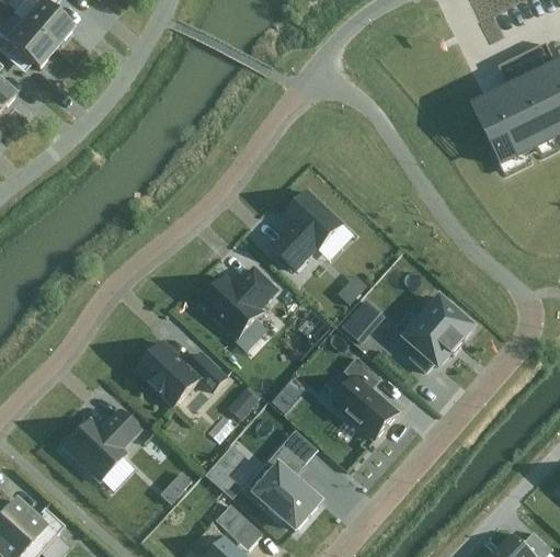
[(24,20),(56,47),(72,27),(50,10),(59,0),(22,0),(12,12),(23,21),(24,20)]
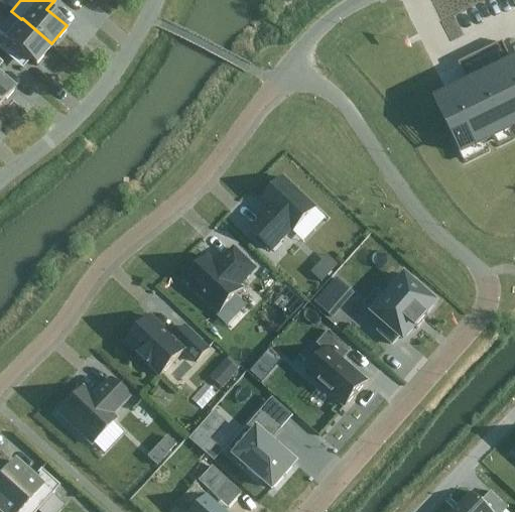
[(35,61),(51,43),(22,18),(21,19),(6,36),(0,31),(0,47),(7,54),(15,45),(35,61)]
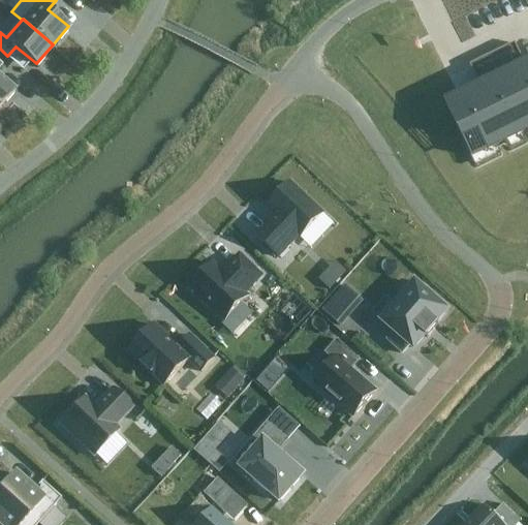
[(493,79),(451,99),(476,153),(527,126),(527,55),(519,37),(482,56),(493,79)]
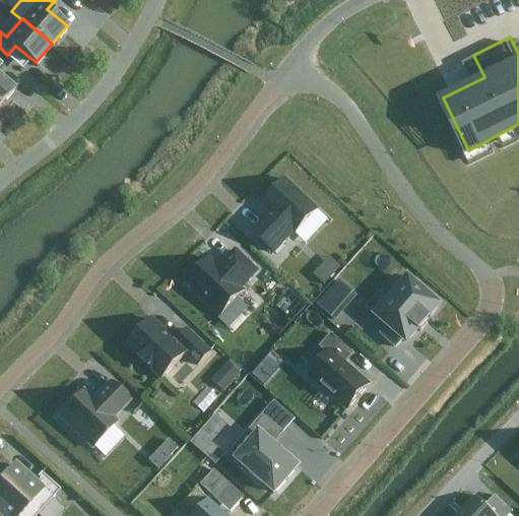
[(0,103),(13,87),(0,75),(0,63),(2,61),(0,59),(0,103)]
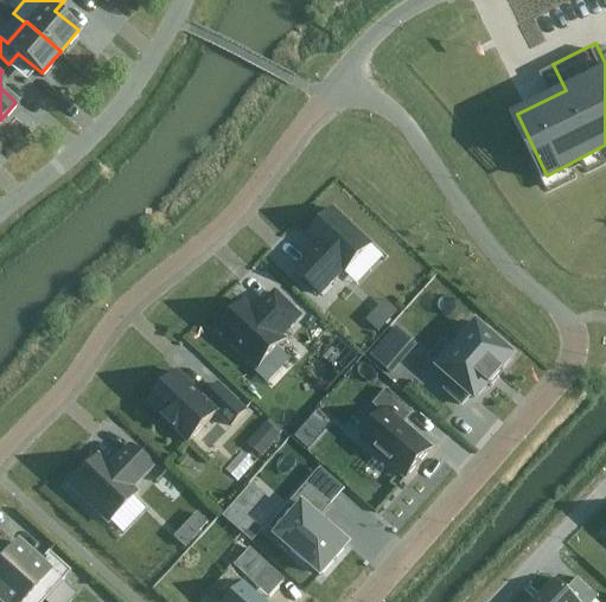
[(317,243),(293,268),(319,292),(342,268),(344,269),(370,242),(332,206),(306,234),(317,243)]
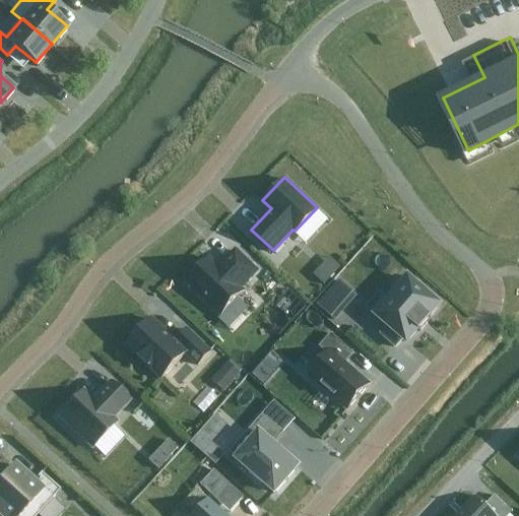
[(208,256),(186,279),(220,313),(243,288),(240,285),(256,268),(235,248),(218,265),(208,256)]
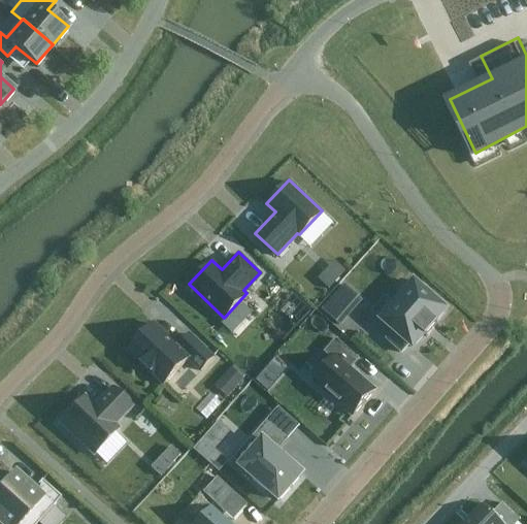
[(386,293),(371,308),(393,327),(385,336),(399,349),(407,339),(413,345),(423,332),(425,333),(436,321),(434,320),(445,306),(432,296),(435,293),(418,279),(416,281),(414,280),(395,301),(386,293)]
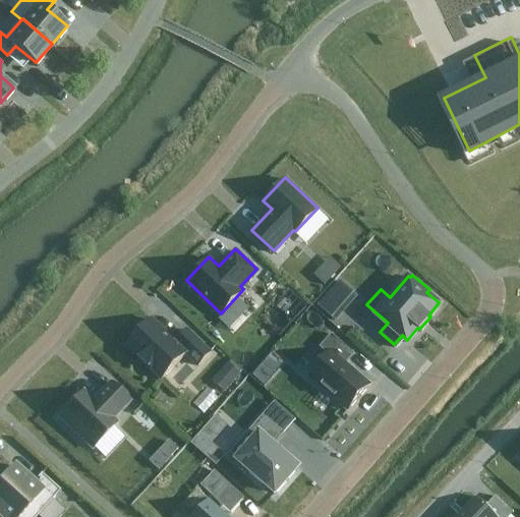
[(339,277),(316,302),(335,319),(357,293),(339,277)]
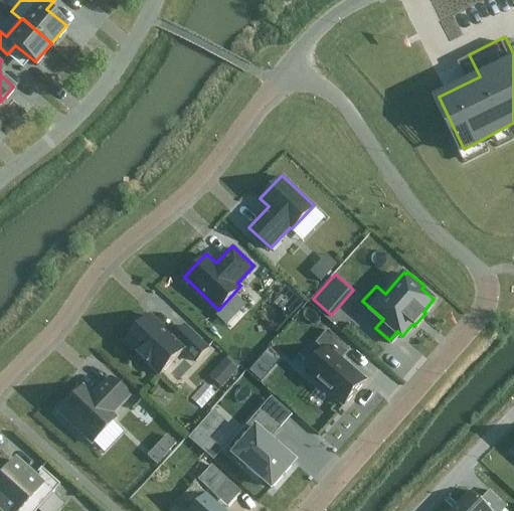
[(125,338),(160,370),(184,345),(196,357),(208,344),(185,322),(173,334),(150,312),(125,338)]
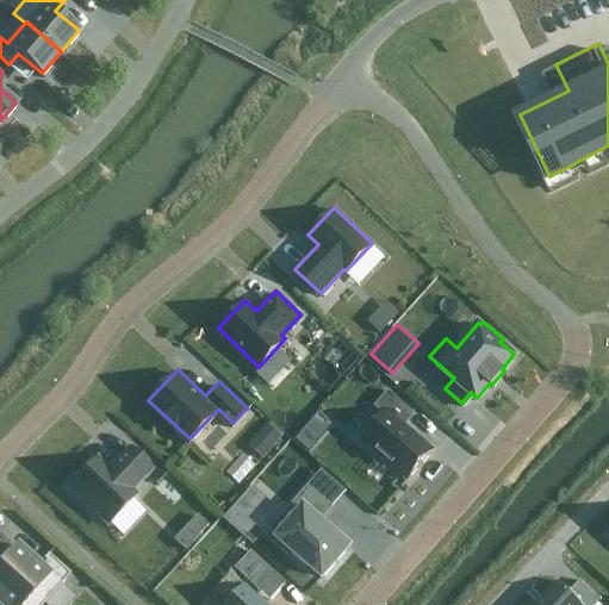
[(385,411),(364,436),(409,474),(434,447),(404,422),(416,409),(389,386),(374,401),(385,411)]
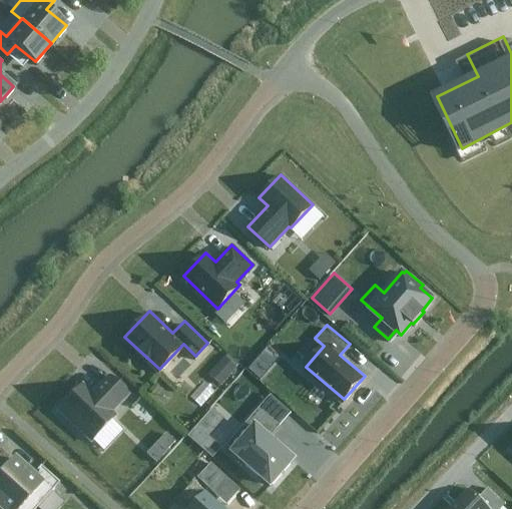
[(215,363),(228,374),(236,365),(223,354),(215,363)]
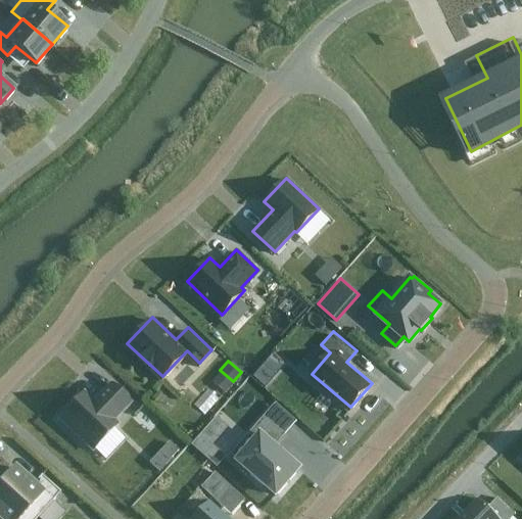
[(259,367),(253,374),(266,384),(272,377),(259,367)]
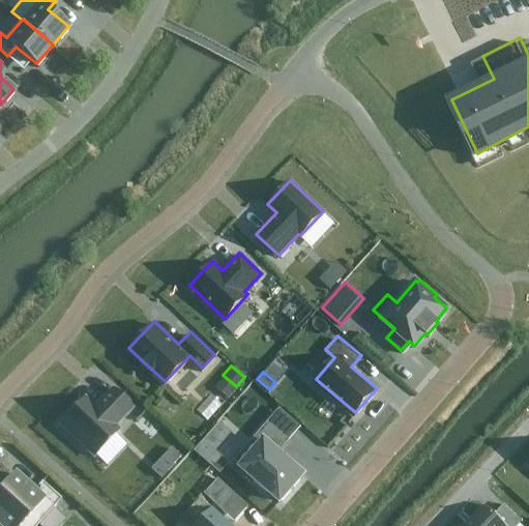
[(84,396),(59,421),(93,454),(94,451),(107,464),(126,442),(115,431),(118,428),(113,424),(130,405),(112,387),(94,405),(84,396)]
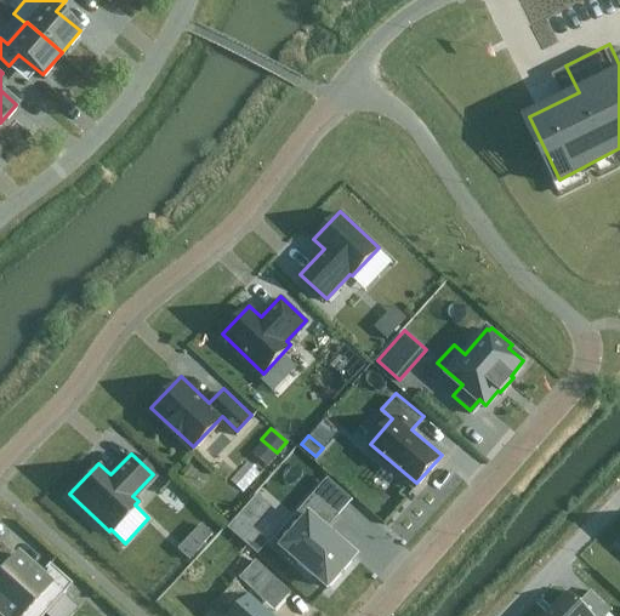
[(313,491),(273,536),(297,558),(295,560),(311,575),(313,571),(328,585),(354,554),(325,528),(339,513),(313,491)]
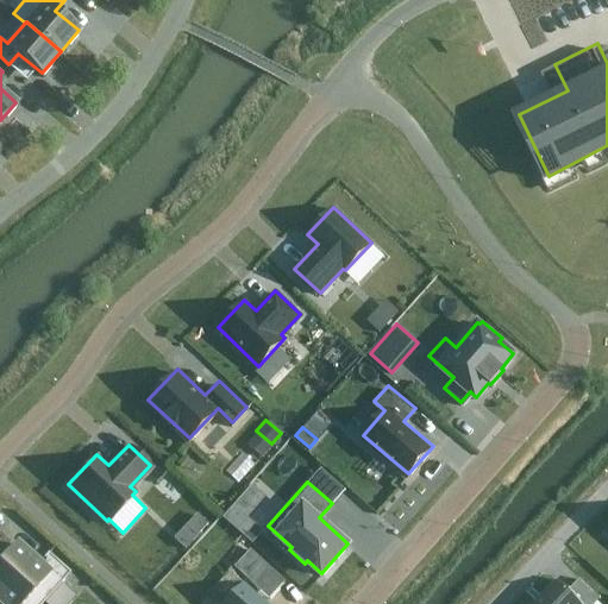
[(196,510),(189,518),(200,530),(208,522),(196,510)]
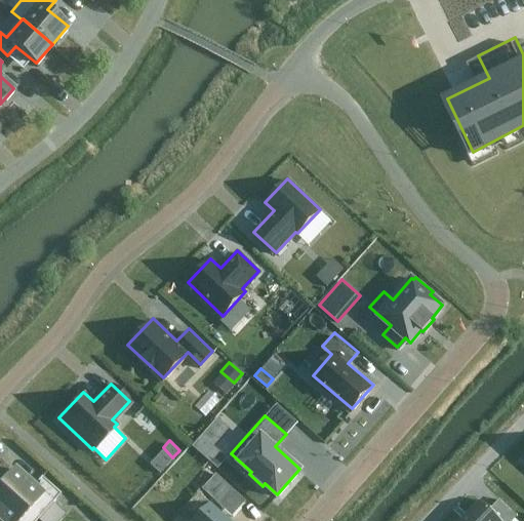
[(215,447),(207,457),(216,466),(225,455),(215,447)]
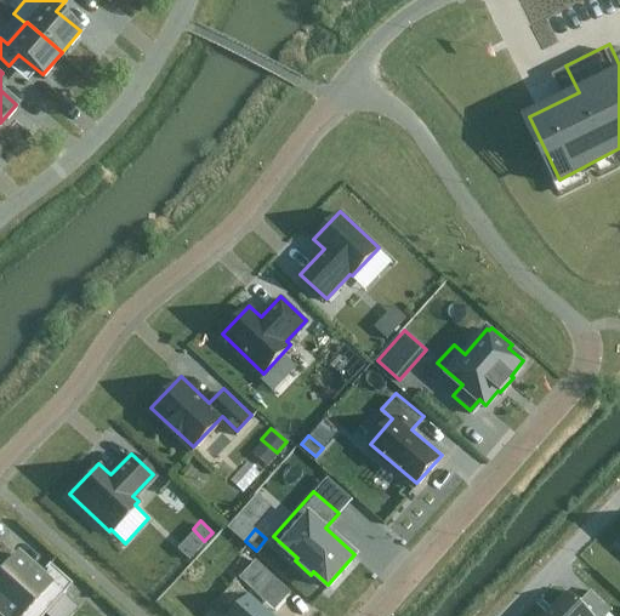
[(0,576),(41,615),(72,581),(49,562),(39,572),(16,552),(0,569),(0,576)]
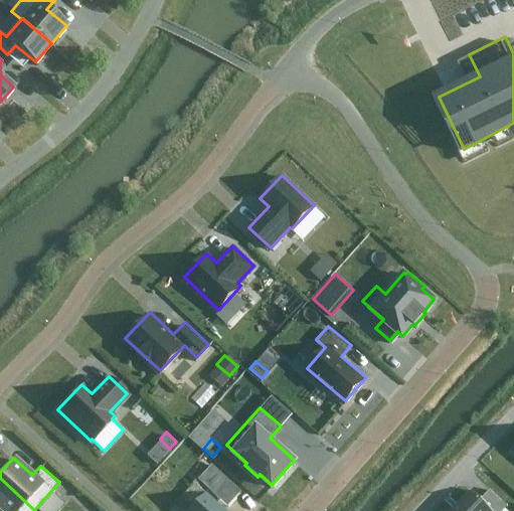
[(223,474),(211,463),(198,478),(209,488),(223,474)]
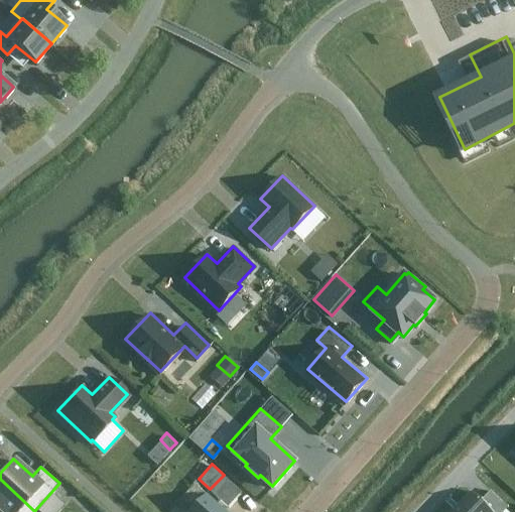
[(224,475),(210,489),(228,505),(241,490),(224,475)]
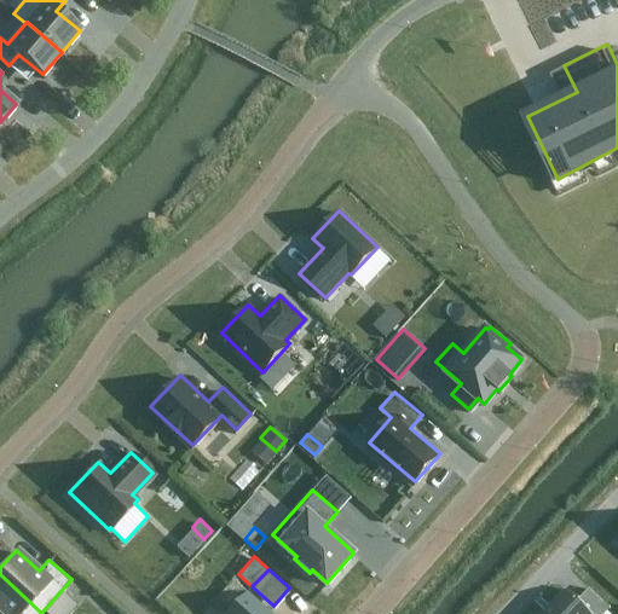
[(40,613),(41,613),(0,574),(0,613),(40,613)]
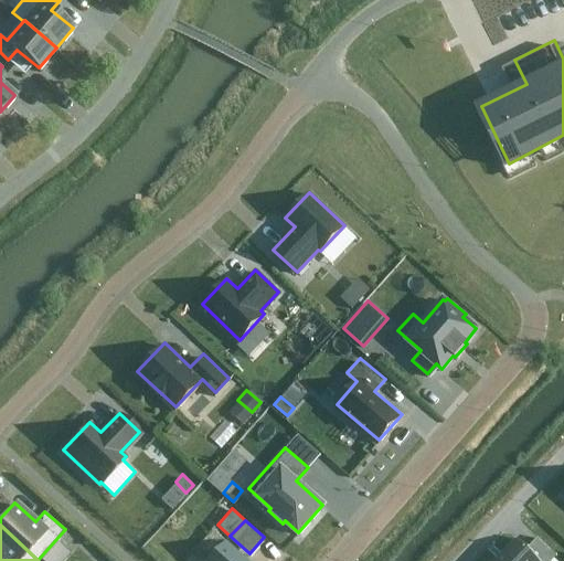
[(514,536),(490,560),(541,560),(525,547),(514,536)]
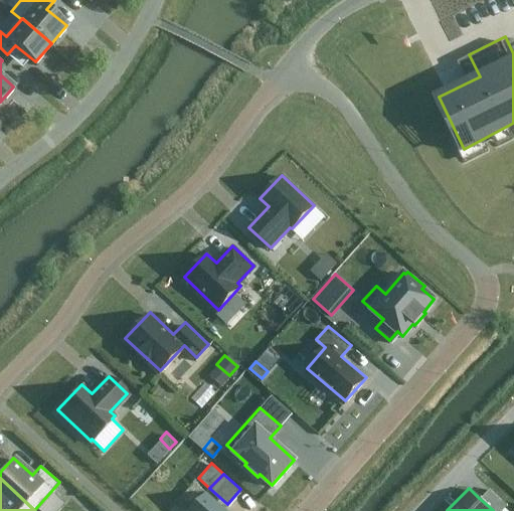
[(227,510),(206,492),(188,510),(227,510)]
